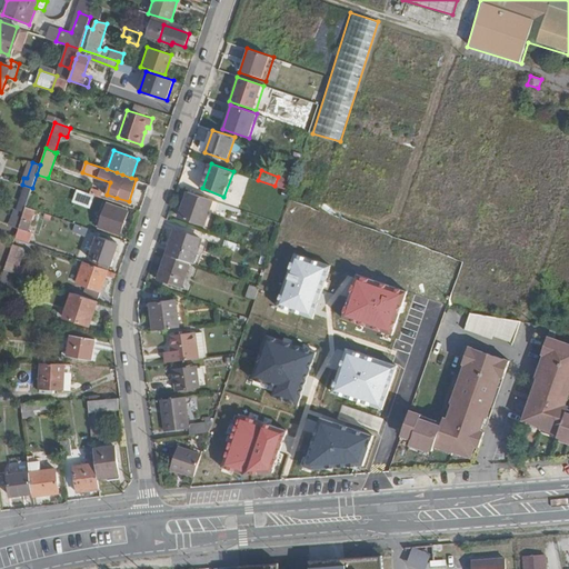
[(205,225),(213,199),(188,190),(180,216),(205,225)]
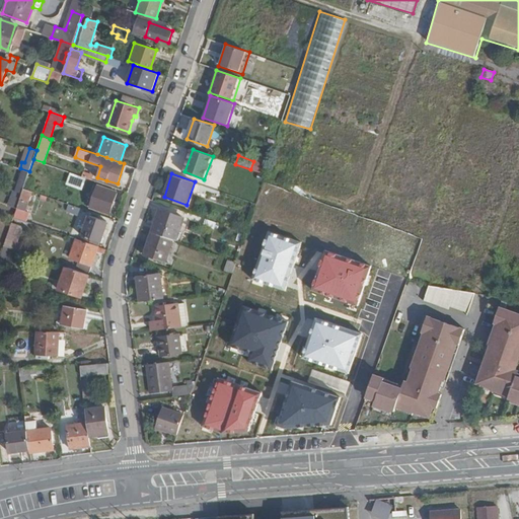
[(21,176),(16,192),(21,193),(23,189),(27,178),(21,176)]
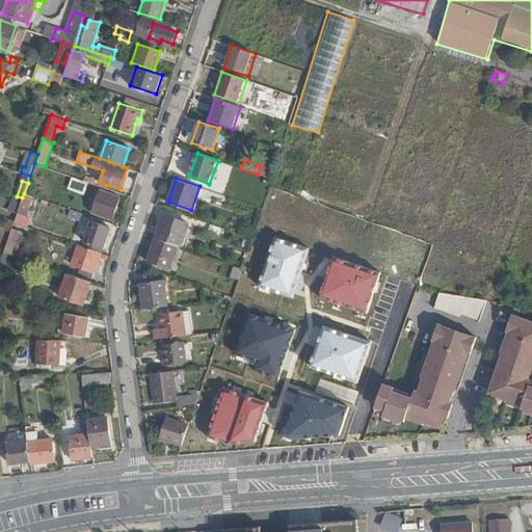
[(92,212),(112,218),(121,197),(101,190),(92,212)]
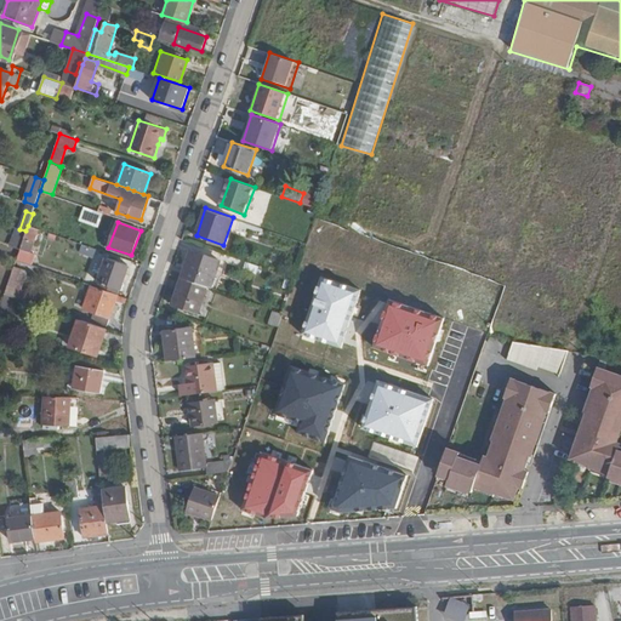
[(30,252),(38,228),(28,226),(26,231),(21,249),(30,252)]
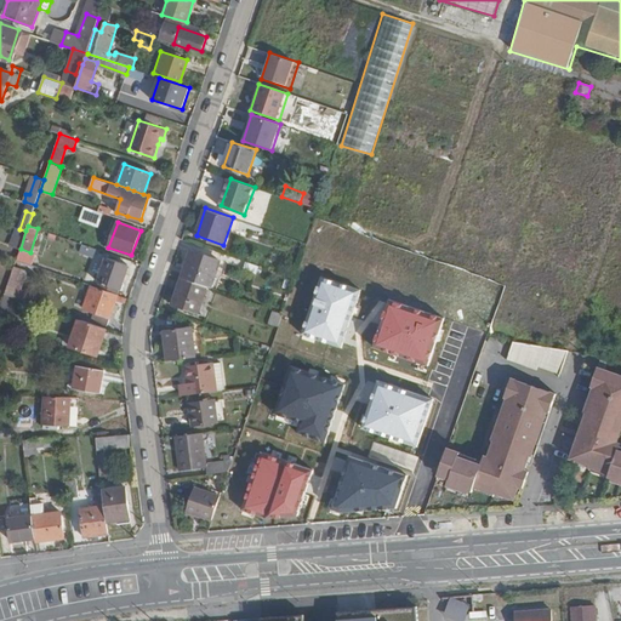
[(92,258),(95,250),(80,244),(77,254),(92,258)]
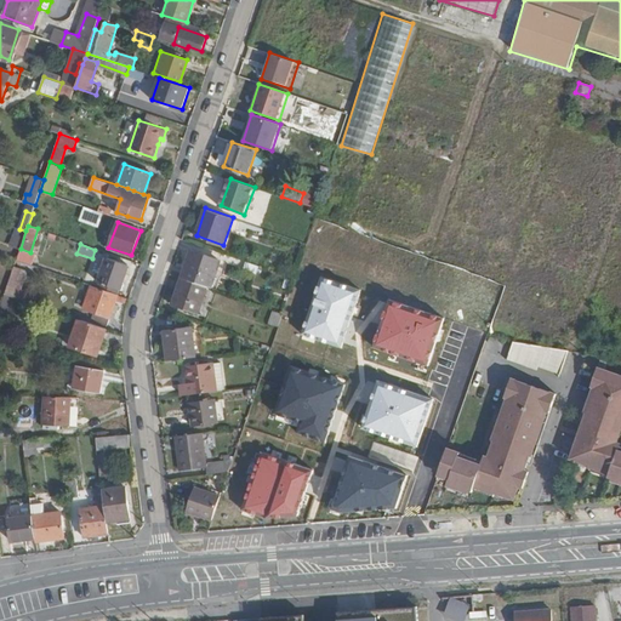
[(206,284),(209,285),(218,258),(191,249),(181,275),(206,284)]
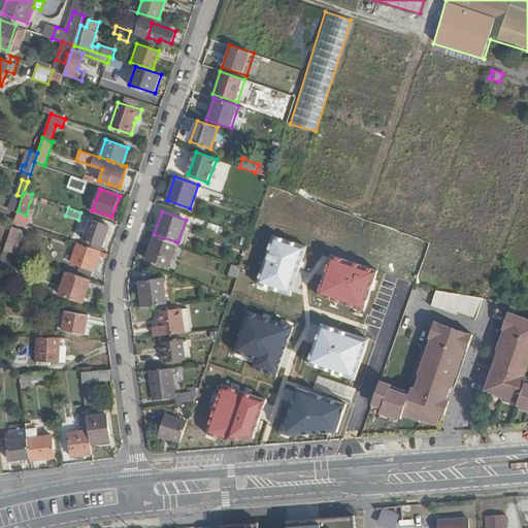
[(83,244),(100,251),(109,226),(91,220),(83,244)]
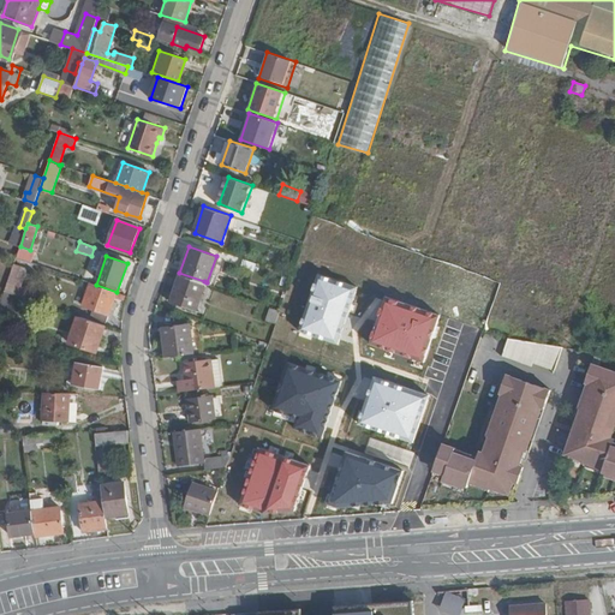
[(250,270),(254,263),(240,258),(238,266),(250,270)]
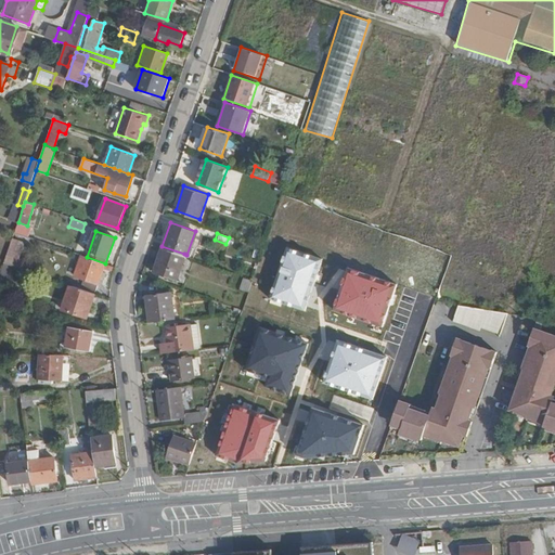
[(3,263),(20,268),(25,242),(9,239),(3,263)]
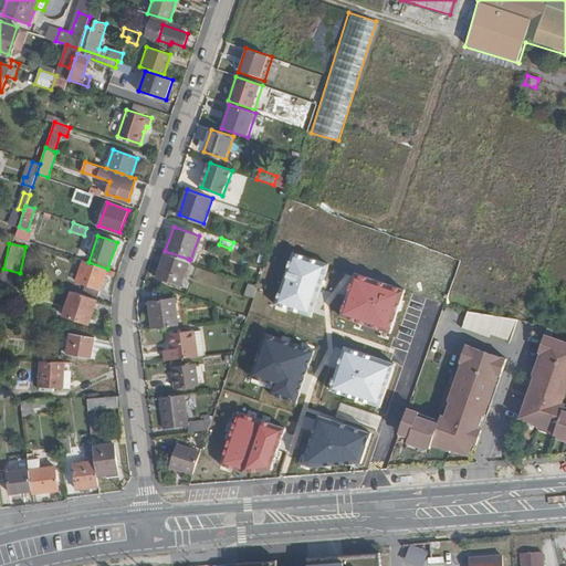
[(188,259),(165,251),(156,276),(179,284),(188,259)]
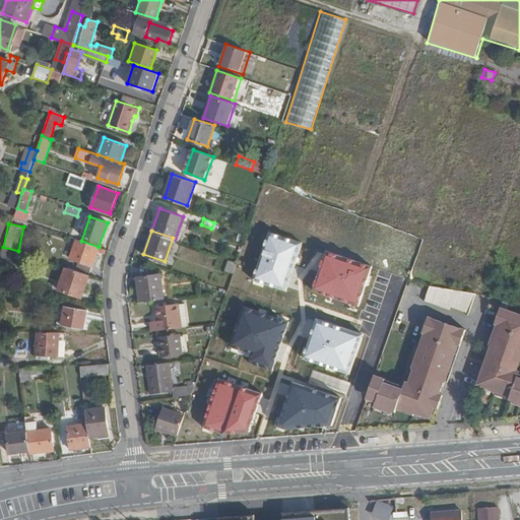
[(303,243),(269,232),(254,279),(286,289),(303,243)]
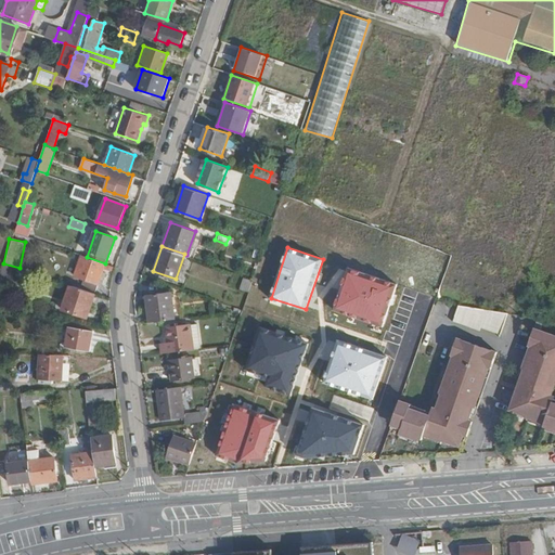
[(97,291),(105,263),(87,257),(82,255),(75,275),(85,279),(82,285),(97,291)]
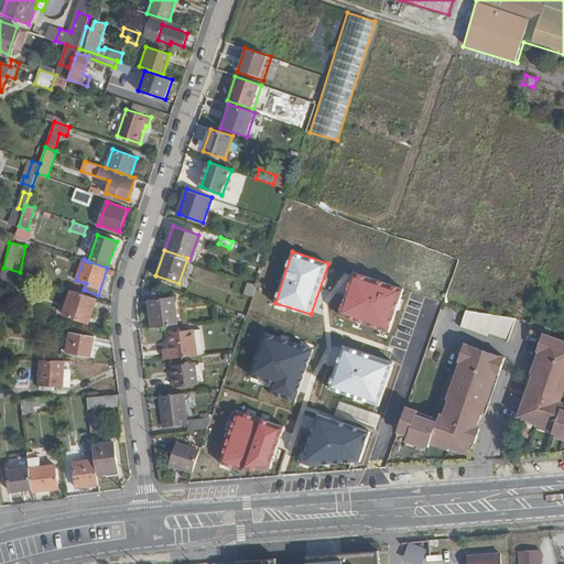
[(403,289),(354,272),(351,279),(339,316),(389,333),(403,289)]
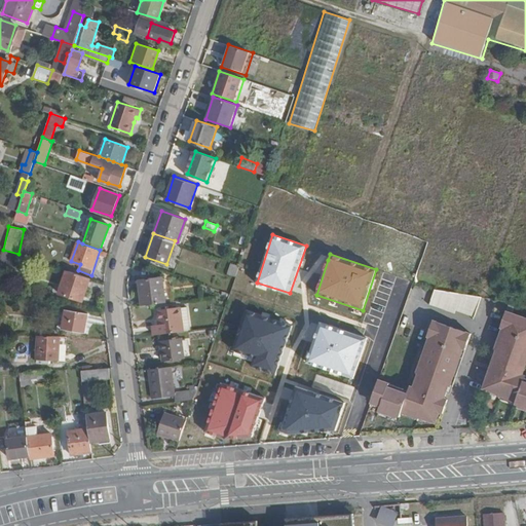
[(235,277),(239,266),(231,264),(228,274),(235,277)]
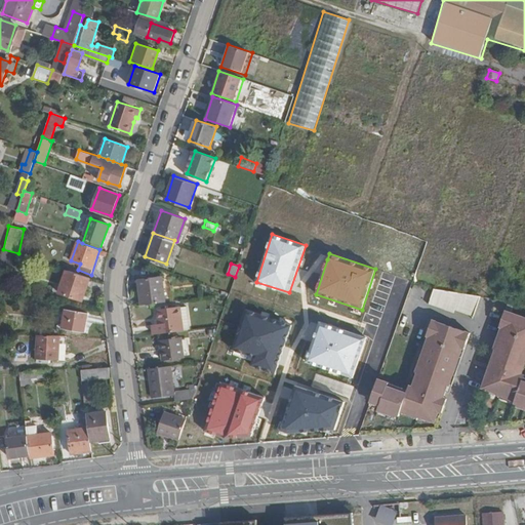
[(82,299),(90,277),(68,270),(59,292),(82,299)]
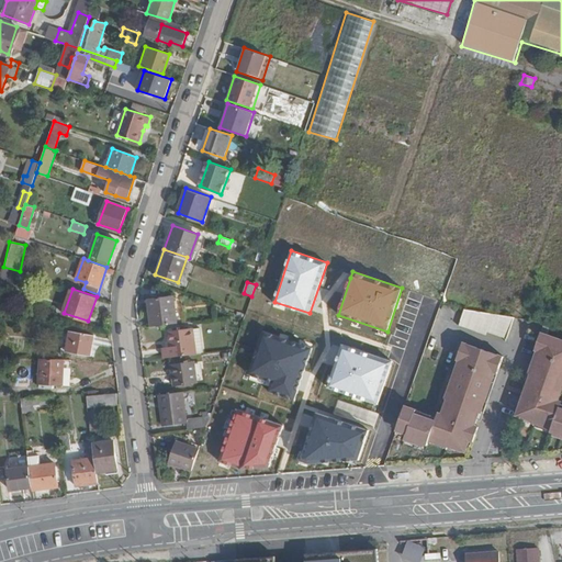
[(153,324),(177,322),(175,294),(149,298),(153,324)]
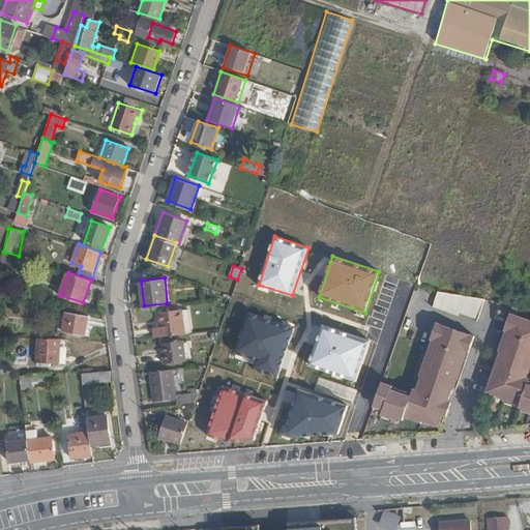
[(484,298),(438,290),(433,305),(459,315),(460,311),(478,318),(484,298)]
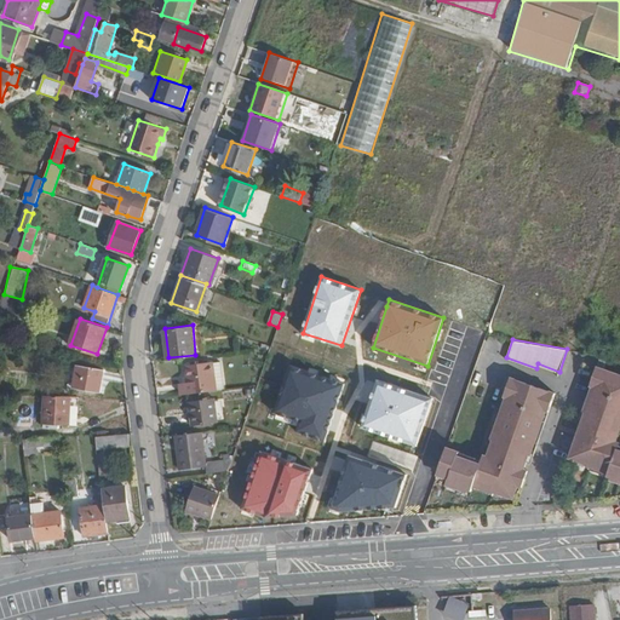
[(181,383),(182,394),(217,390),(214,362),(188,365),(190,382),(181,383)]
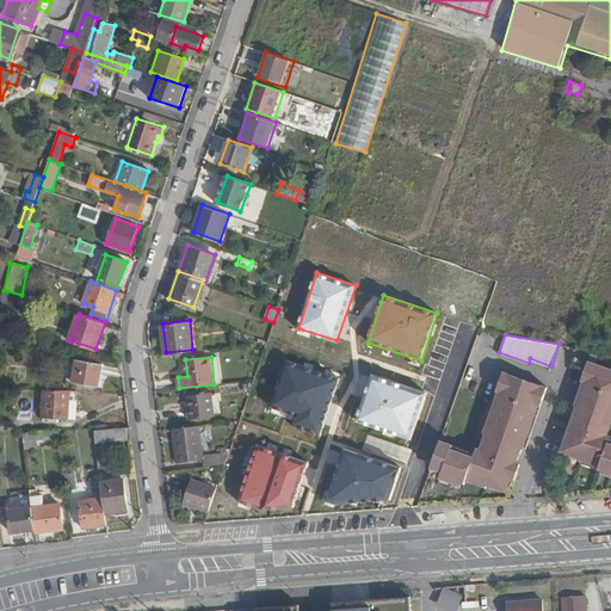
[(73,382),(98,387),(103,365),(78,360),(73,382)]
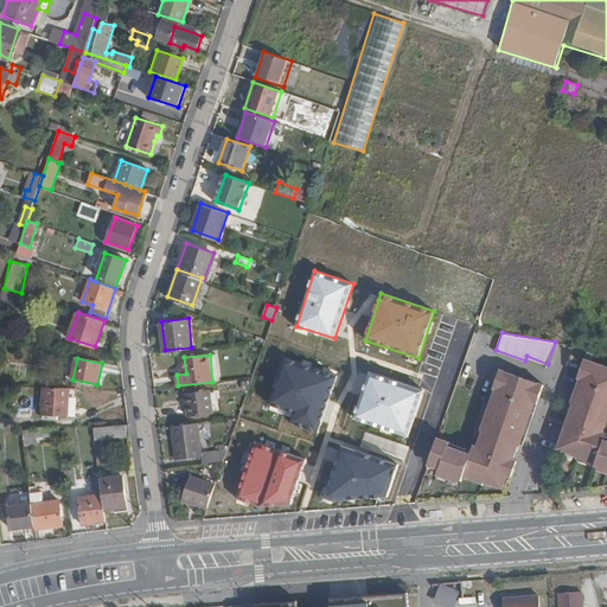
[(336,374),(288,358),(274,403),(294,409),(291,423),(318,432),(336,374)]
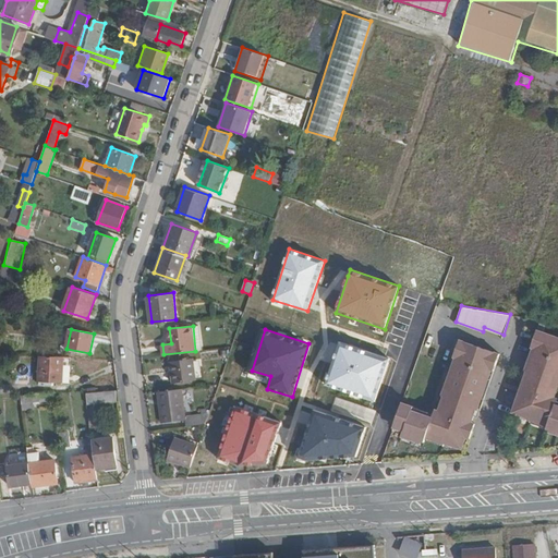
[(557,404),(556,403),(555,405),(552,404),(557,389),(557,336),(537,329),(521,377),(525,378),(513,411),(548,423),(547,427),(557,431),(557,404)]
